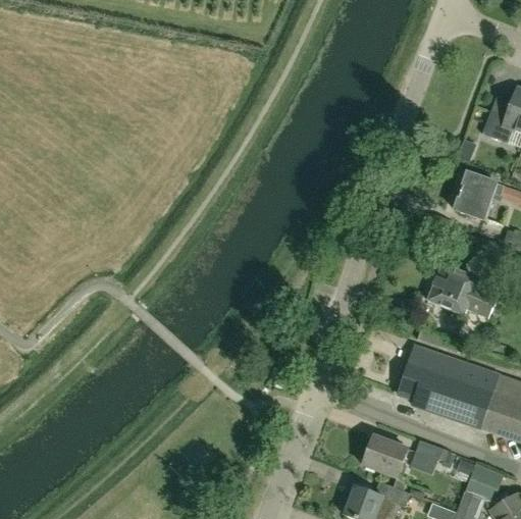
[(516,131),(520,132),(520,88),(516,87),(505,115),(489,110),(480,133),(506,143),(510,133),(516,131)]
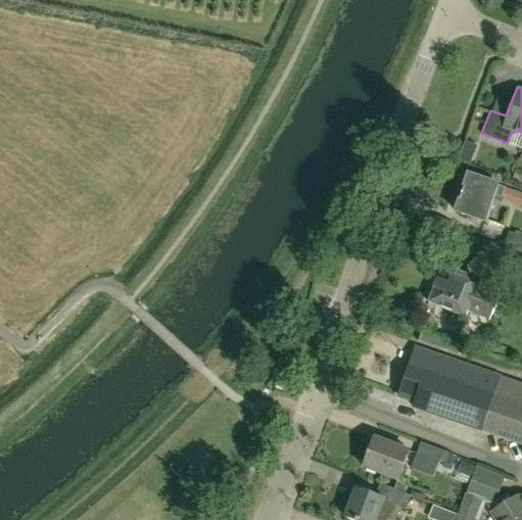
[(485,218),(496,183),(467,173),(454,209),(484,220),(485,218)]
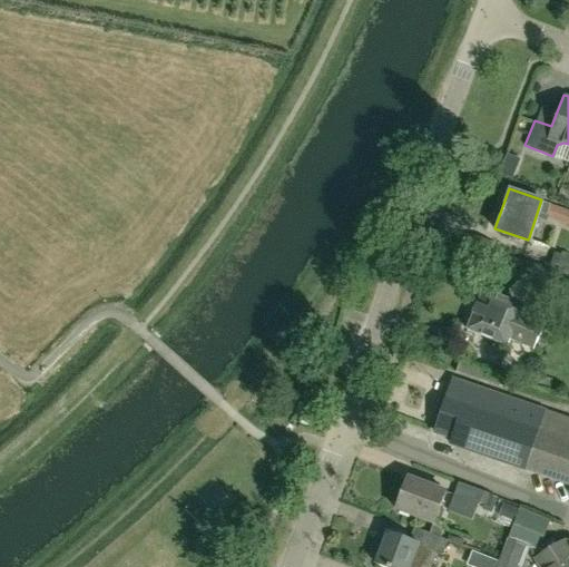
[(568,207),(541,199),(529,237),(541,242),(551,215),(568,221),(568,207)]
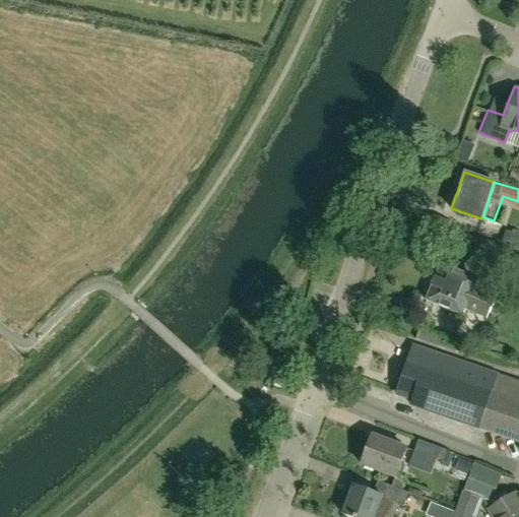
[(507,244),(518,249),(518,232),(512,230),(507,244)]
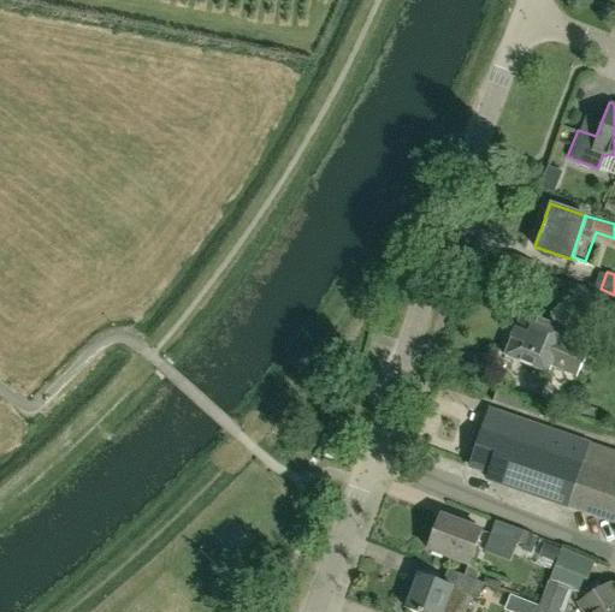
[(574,374),(586,346),(561,336),(565,327),(524,310),(522,309),(521,312),(504,350),(503,352),(506,354),(506,352),(545,370),(549,362),(574,374)]
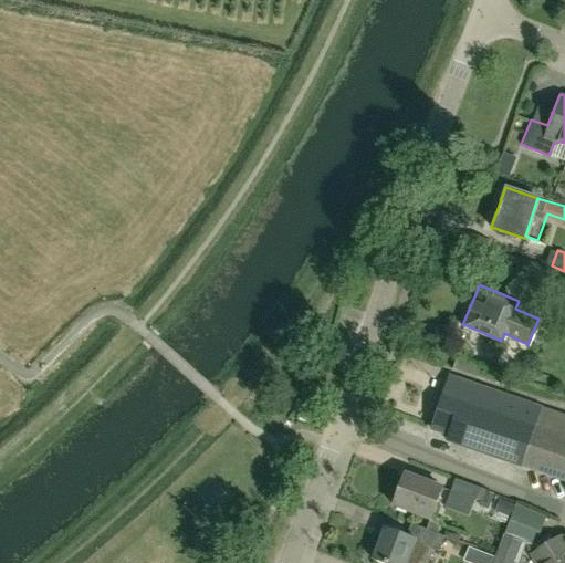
[(510,374),(456,355),(451,366),(506,385),(510,374)]
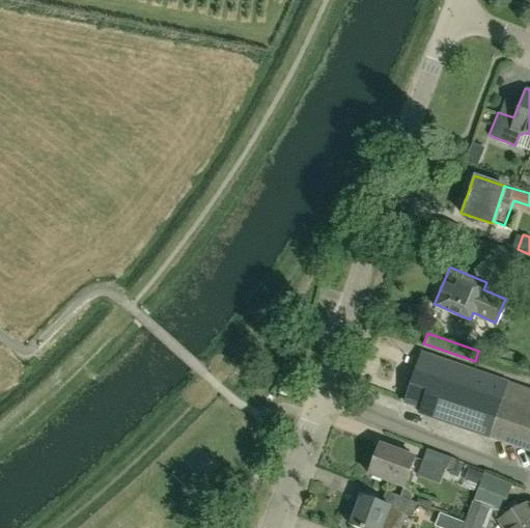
[(418,411),(487,435),(506,380),(420,351),(403,399),(420,405),(418,411)]
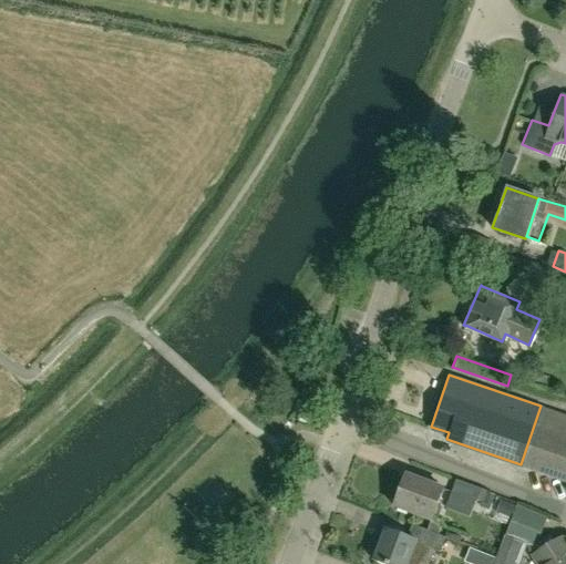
[(565,414),(541,406),(521,464),(565,480),(565,414)]
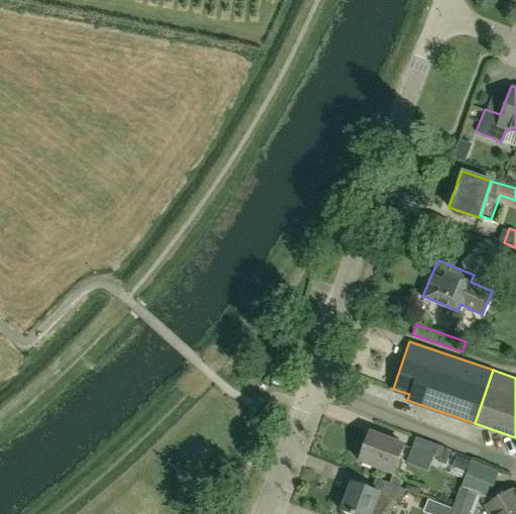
[(403,444),(370,430),(357,458),(391,473),(403,444)]
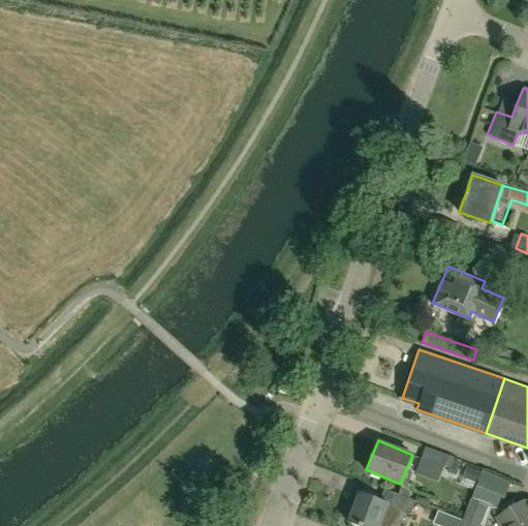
[(420,457),(443,466),(447,454),(425,445),(420,457)]
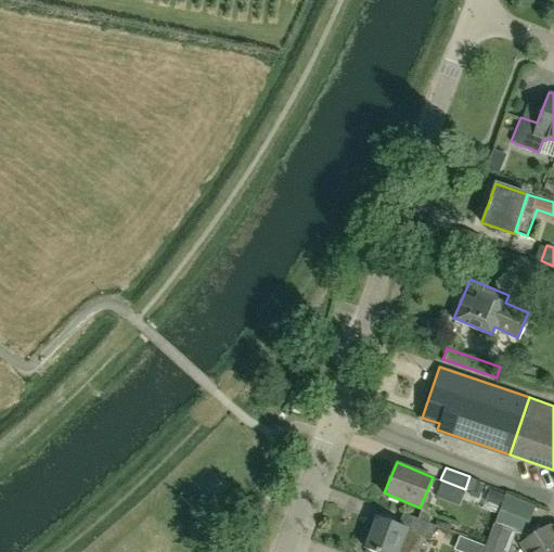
[(475,490),(478,479),(469,476),(465,487),(475,490)]
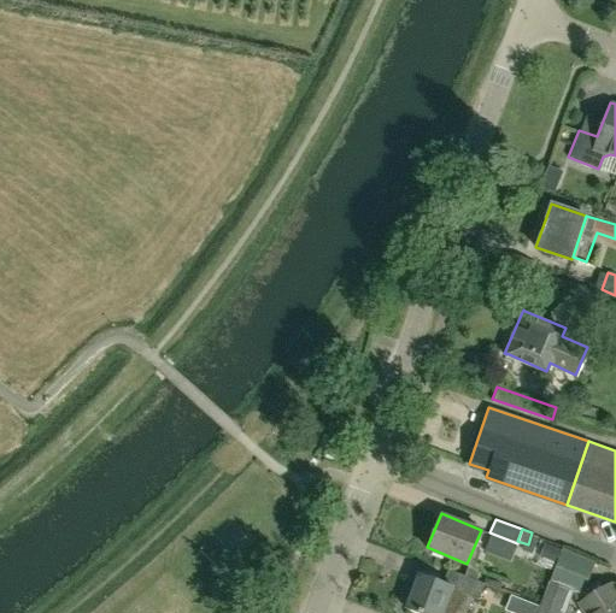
[(541,555),(556,560),(561,547),(546,542),(541,555)]
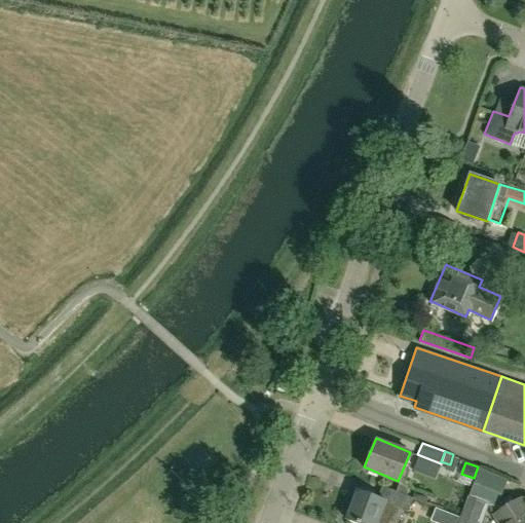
[(474,479),(467,495),(489,502),(494,487),(474,479)]
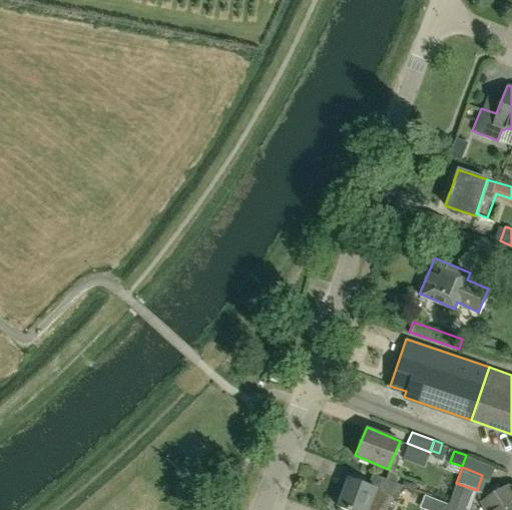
[(348,477),(337,505),(351,509),(383,509),(390,494),(397,497),(402,484),(372,472),(368,484),(348,477)]
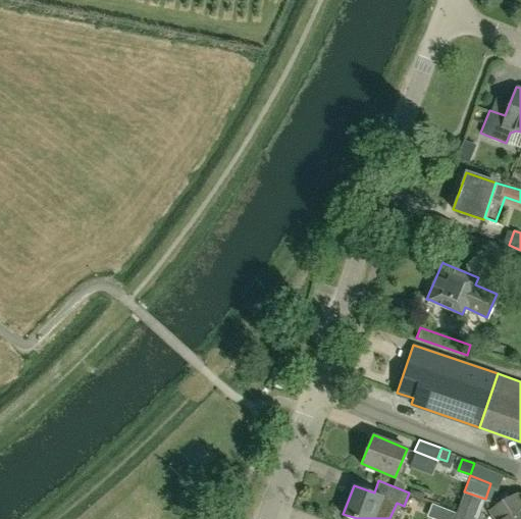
[(457,512),(454,518),(477,518),(485,499),(464,491),(463,490),(456,511),(457,512)]
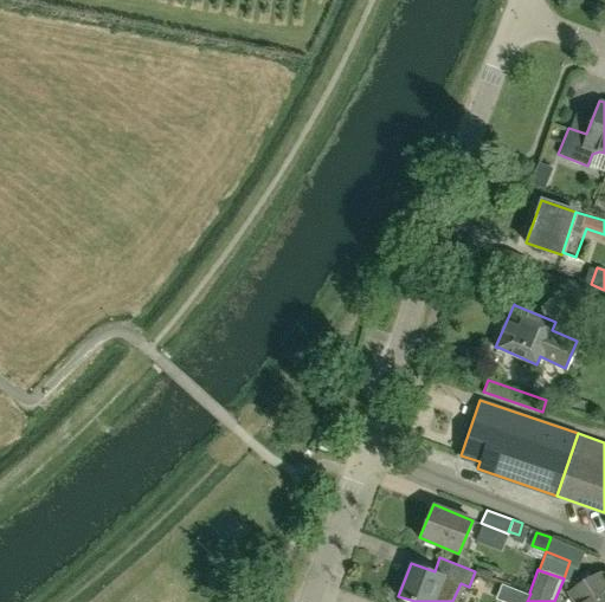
[(604,601),(604,578),(600,571),(568,591),(574,601),(604,601)]
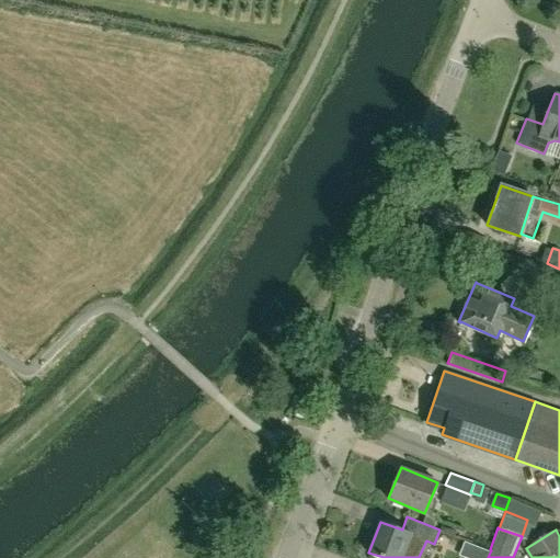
[(488,557),(491,550),(490,549),(478,544),(472,557),(488,557)]
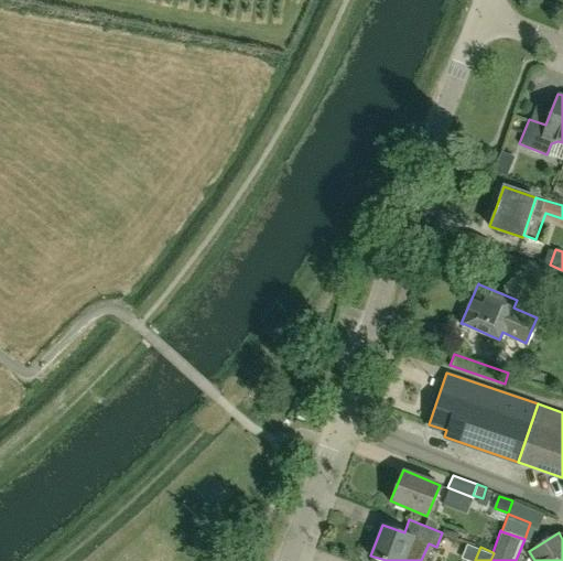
All buildings are outlined.
